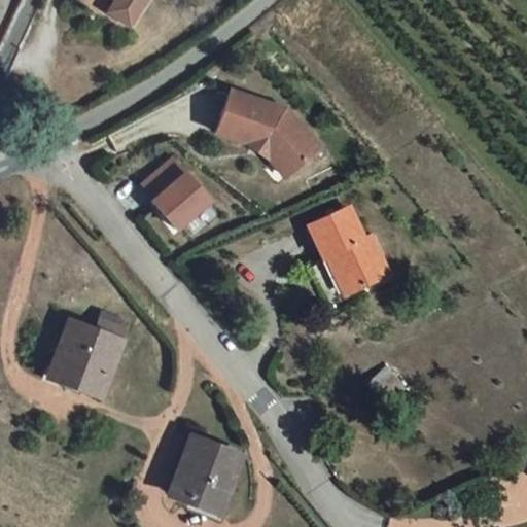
[(148,0),(108,0),(112,3),(103,14),(127,31),(148,0)]
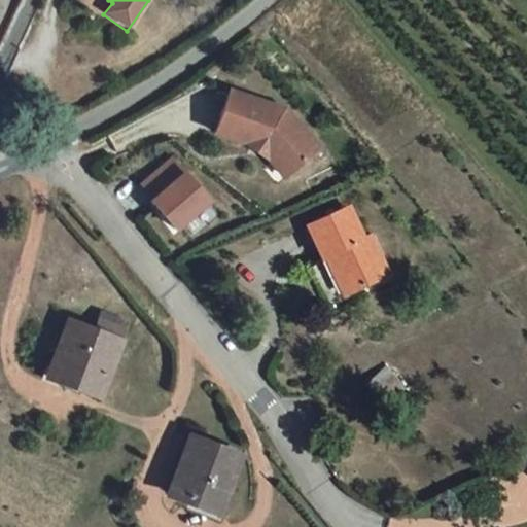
[(231,92),(216,132),(249,143),(259,147),(271,160),(284,175),(291,169),(316,147),(283,110),(231,92)]
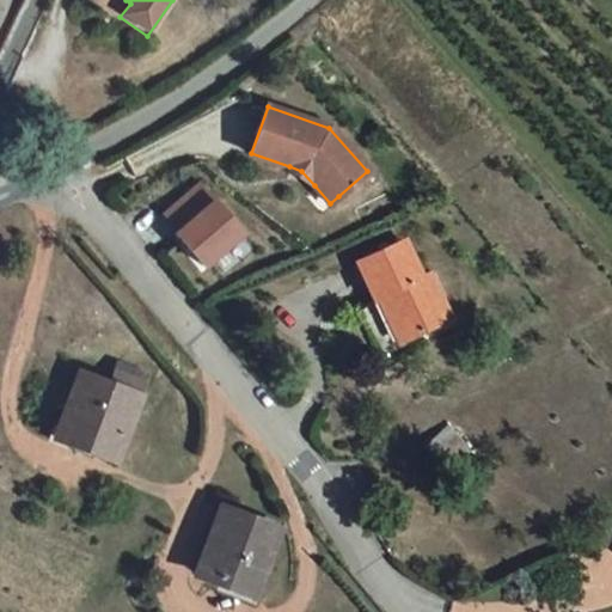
[(164,214),(178,231),(175,233),(201,265),(240,232),(200,184),(164,214)]
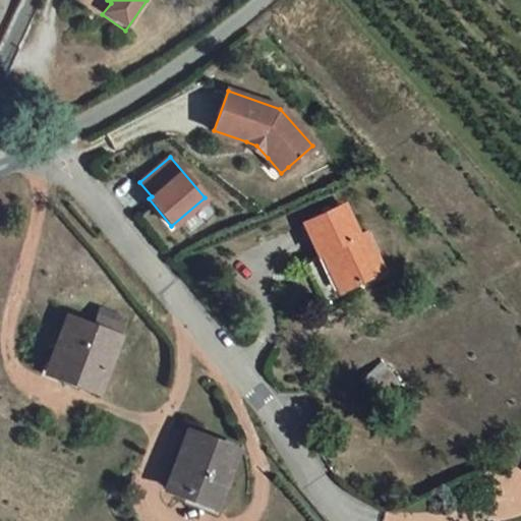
[(344,294),(380,280),(365,243),(359,246),(346,216),(308,230),(322,263),(330,261),(344,294)]
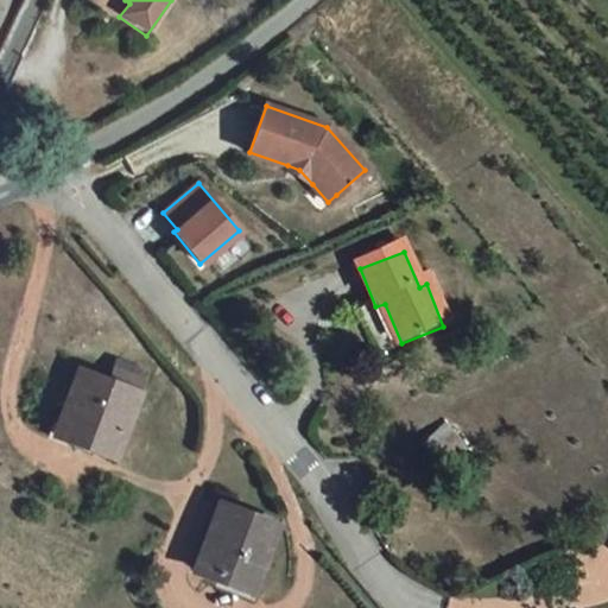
[(81,373),(56,438),(118,461),(141,397),(150,375),(120,363),(112,385),(81,373)]
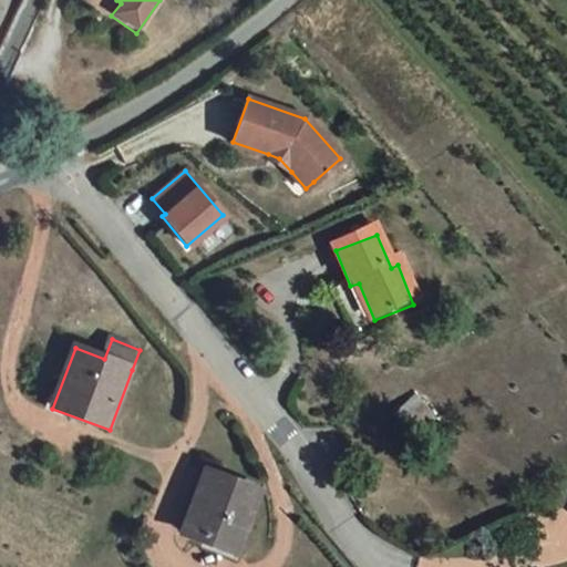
[(413,432),(434,414),(421,400),(414,405),(409,401),(395,411),(413,432)]
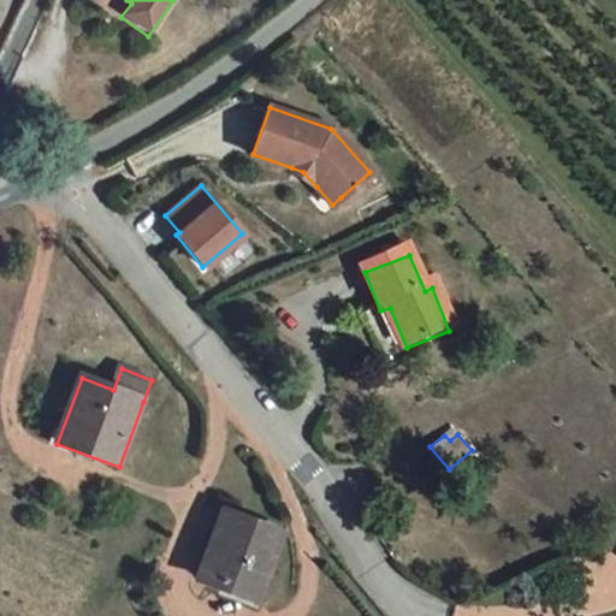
[(250,603),(276,535),(212,510),(187,579),(250,603)]
